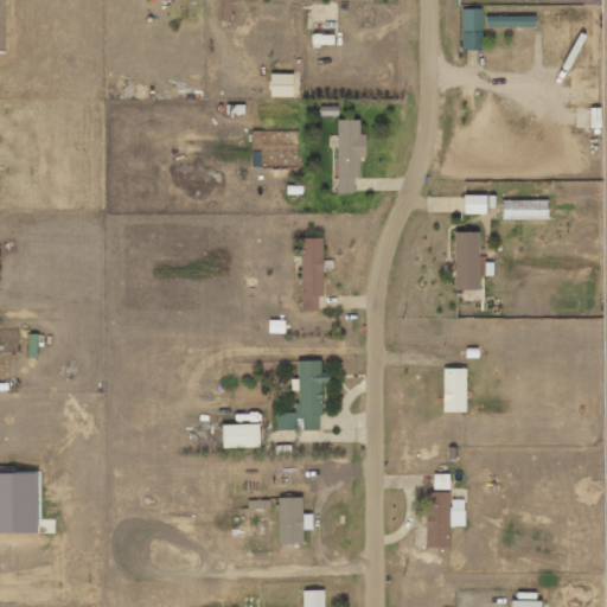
[(223,0),(222,21),(231,23),(231,0),(223,0)]
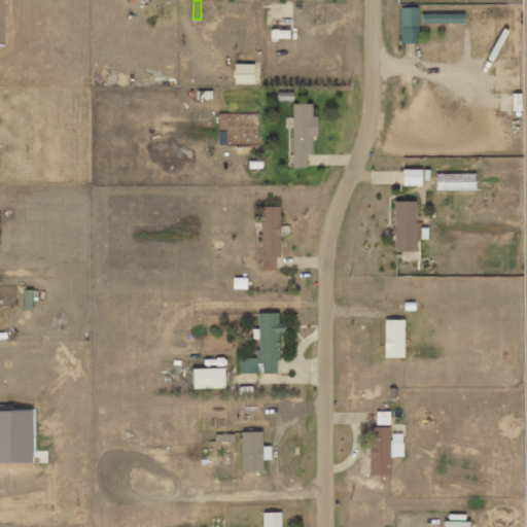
[(419,8),(401,8),(402,44),(420,44),(419,8)]
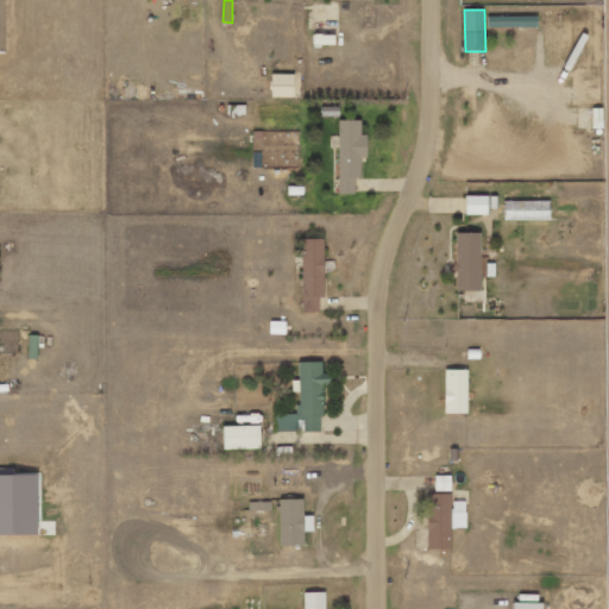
[(295,74),(272,75),(272,98),(295,98),(295,74)]
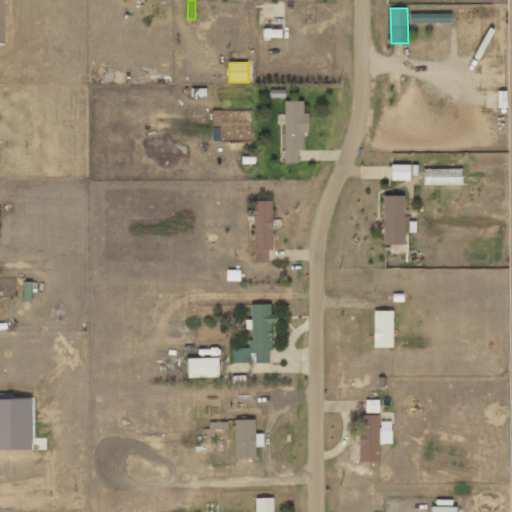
[(285,162),(299,162),(299,150),(304,150),(304,133),(309,133),(309,113),(304,113),(304,101),(285,101),(285,162)]
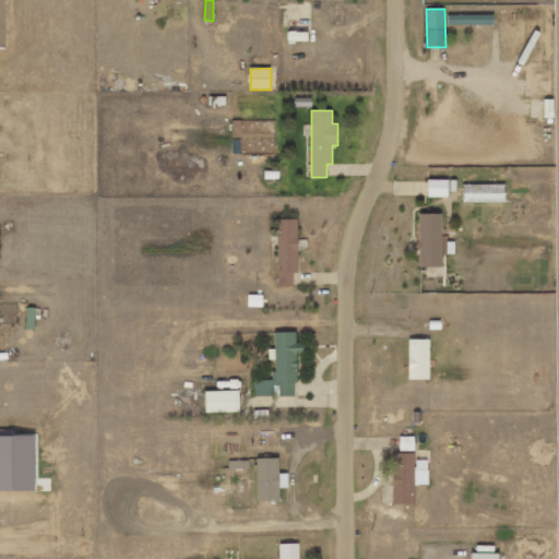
[(428,197),(449,197),(449,179),(428,179),(428,197)]
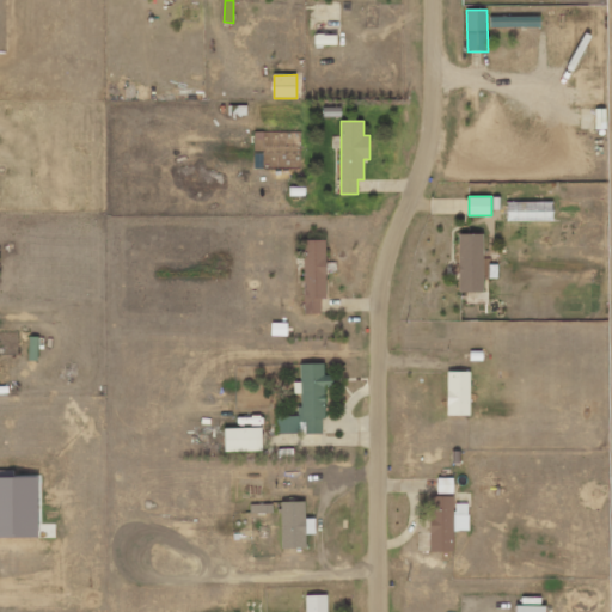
[(555,203),(508,202),(508,220),(554,221),(555,203)]
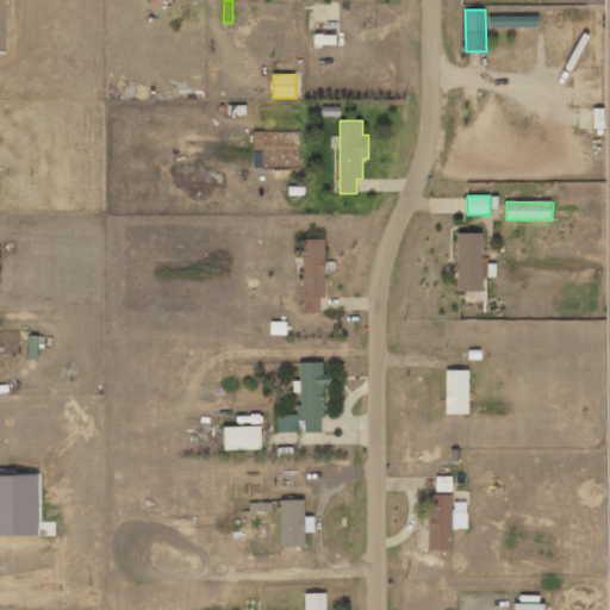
[(483,234),(459,234),(459,291),(483,291),(483,234)]
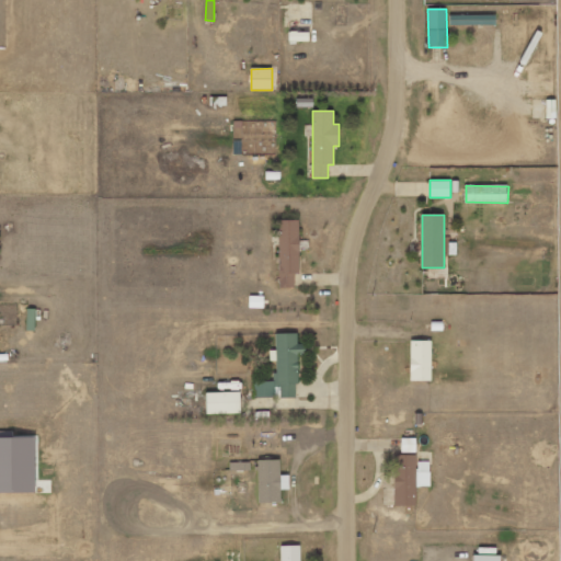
[(299,274),(300,220),(279,220),(278,288),(294,288),(295,274),(299,274)]
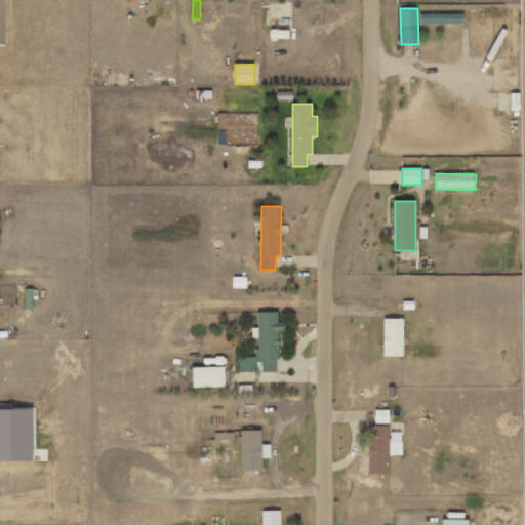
[(233,288),(247,288),(247,277),(233,277),(233,288)]
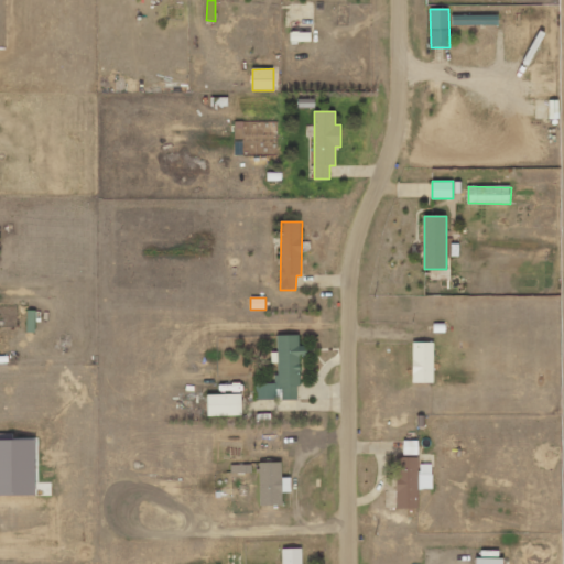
[(26,333),(34,333),(35,311),(26,311),(26,333)]
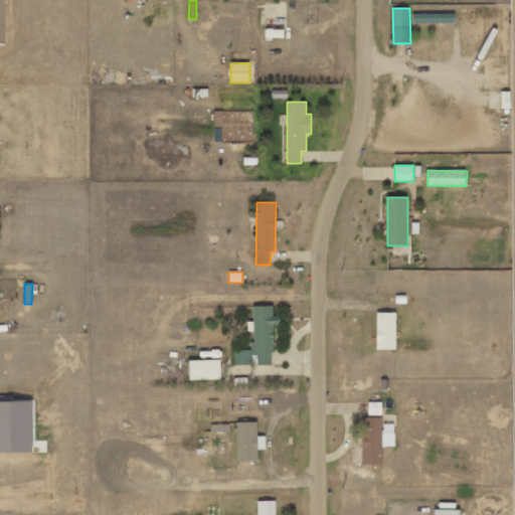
[(252,350),(232,350),(233,365),(251,365),(251,355),(258,355),(258,366),(274,365),(274,327),(281,326),(281,317),(274,317),(273,306),(253,307),(253,322),(247,322),(247,331),(252,331),(252,350)]
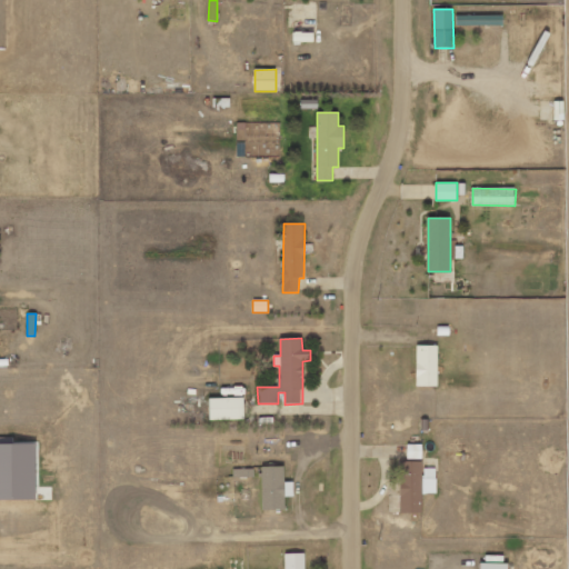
[(438,387),(439,346),(417,346),(417,387),(438,387)]
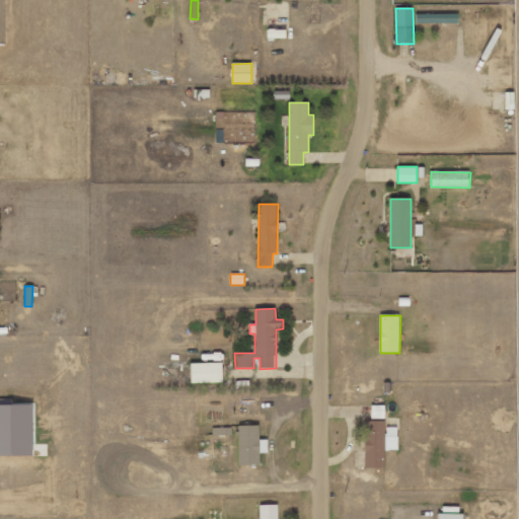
[(223,363),(192,364),(192,383),(223,382),(223,363)]
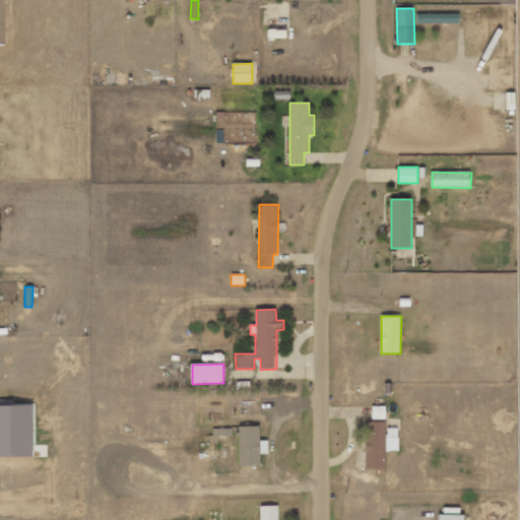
[(0,457),(34,458),(34,406),(0,405),(0,457)]
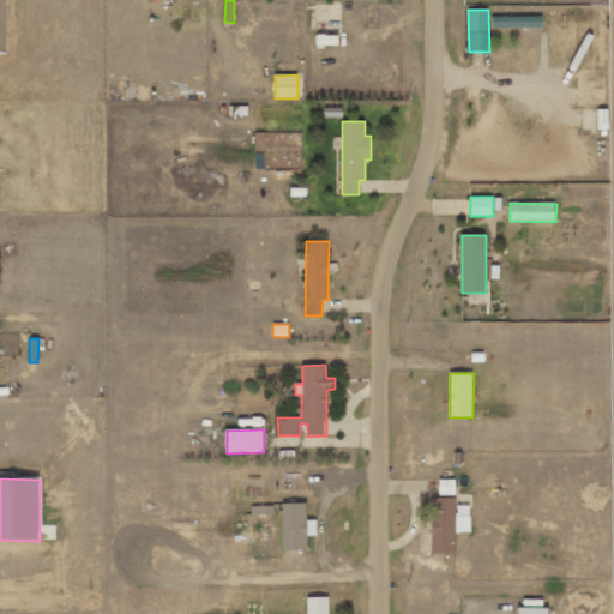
[(455,495),(456,481),(439,480),(439,495),(455,495)]
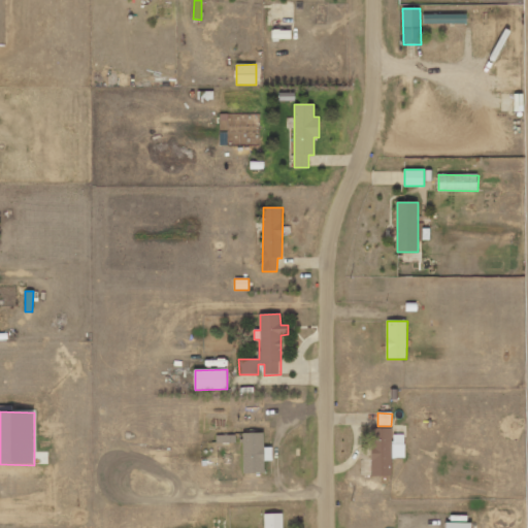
[(372,476),(392,476),(391,458),(405,458),(404,434),(392,434),(392,428),(371,429),(372,476)]
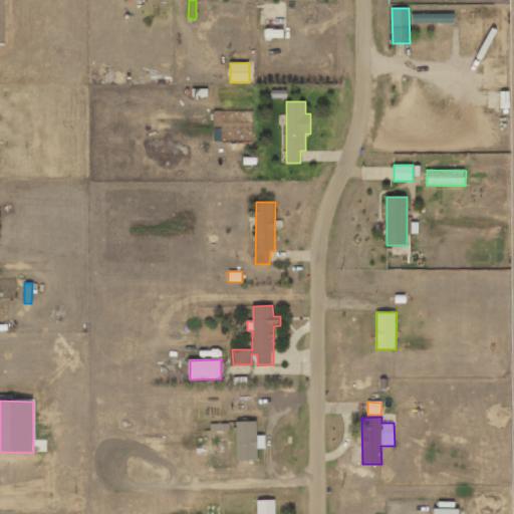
[(238,462),(257,461),(257,449),(265,449),(265,436),(257,436),(257,421),(237,422),(238,462)]
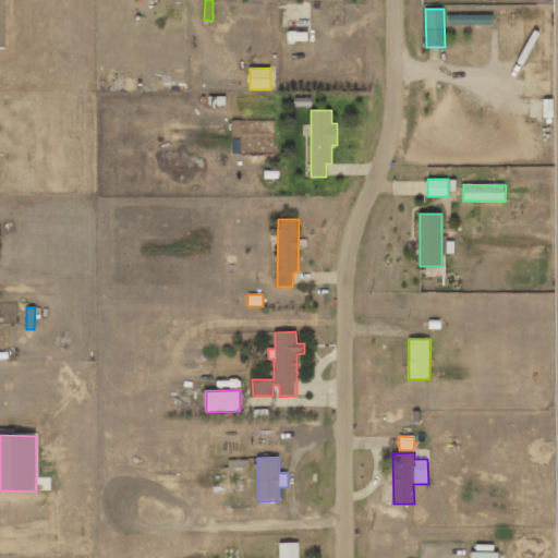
[(299,557),(299,543),(279,543),(278,557),(299,557)]
